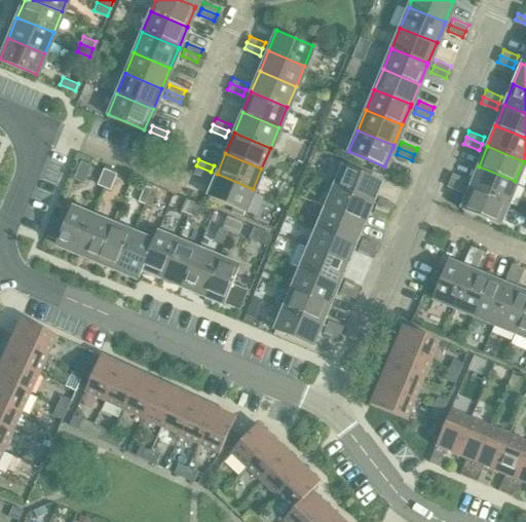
[(371,200),(379,179),(343,163),(334,185),(371,200)]
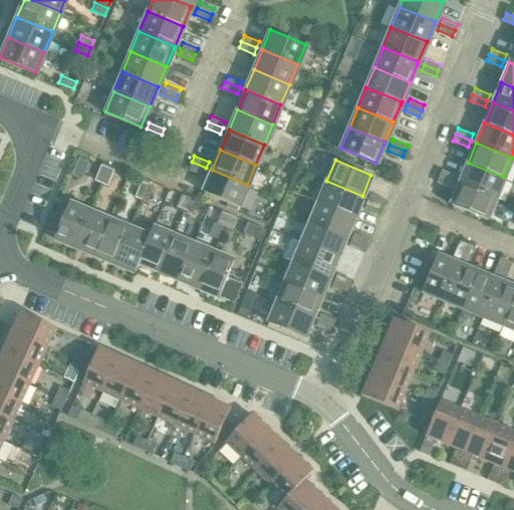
[(206,168),(192,162),(189,168),(204,174),(206,168)]
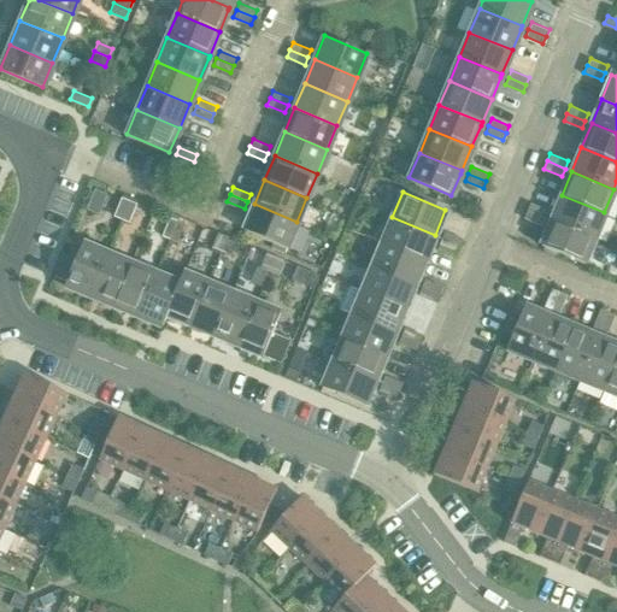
[(594,236),(604,212),(562,195),(552,219),(594,236)]
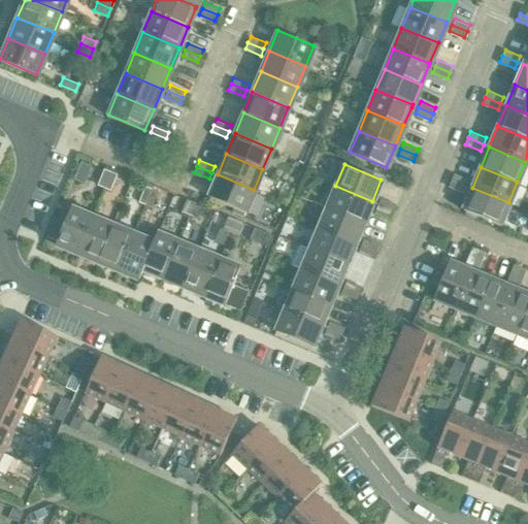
[(103,186),(110,170),(103,168),(97,183),(103,186)]
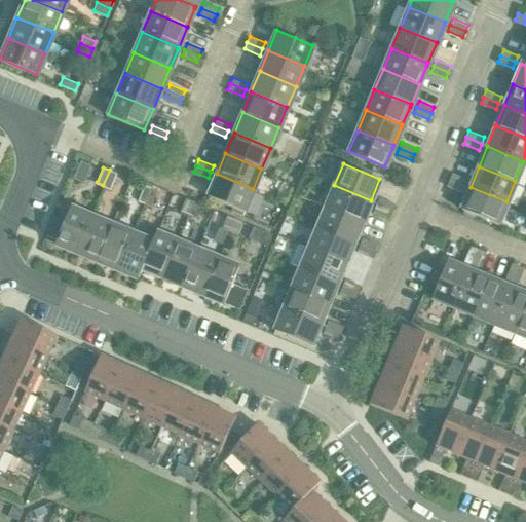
[(110,187),(116,173),(110,170),(103,185),(110,187)]
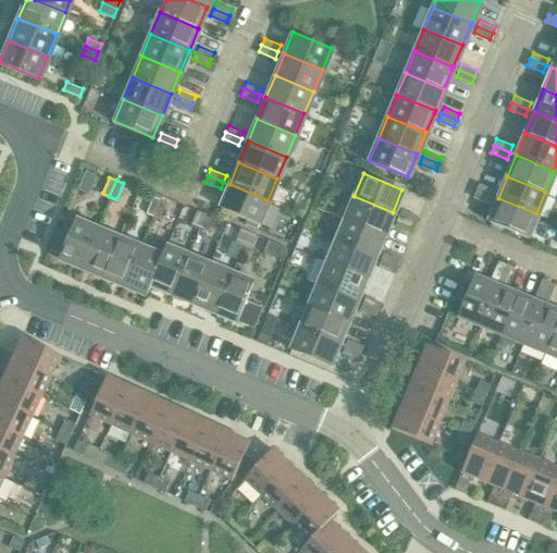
[(494,188),(479,182),(475,188),(492,195),(494,188)]
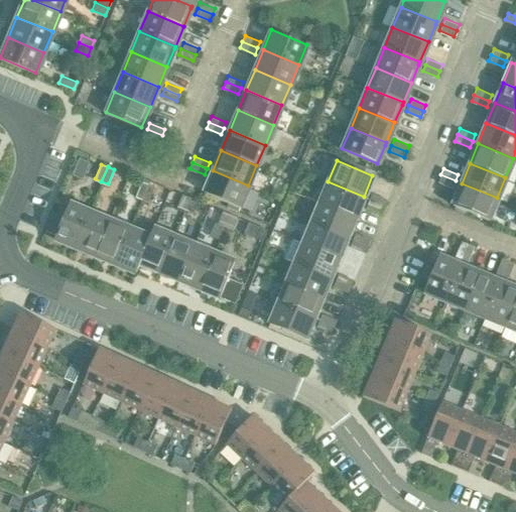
[(240,206),(248,185),(213,170),(204,192),(240,206)]
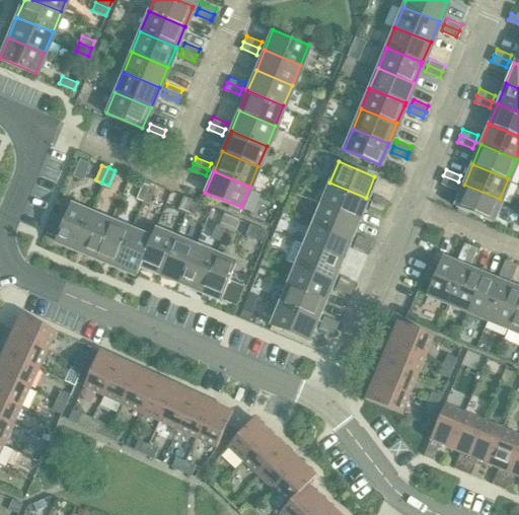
[(455,189),(458,181),(443,175),(441,181),(455,189)]
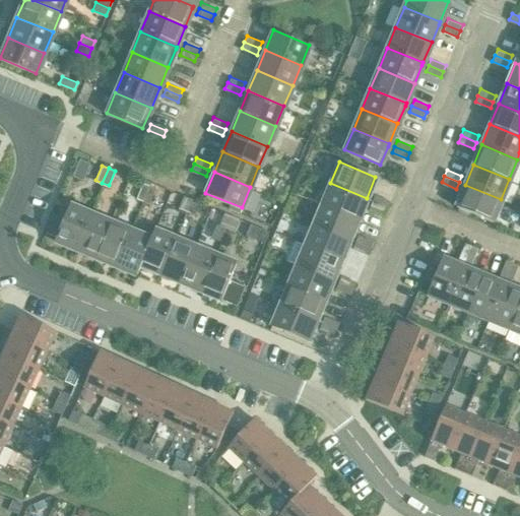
[(142,199),(149,185),(142,182),(136,197),(142,199)]
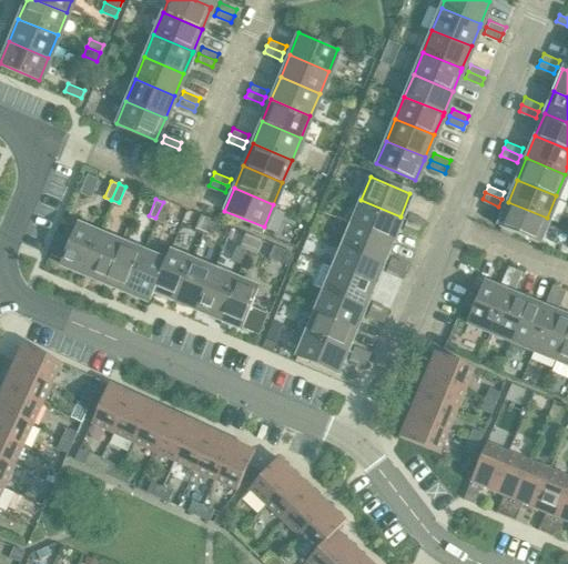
[(391,239),(399,219),(401,217),(361,200),(352,222),(391,239)]
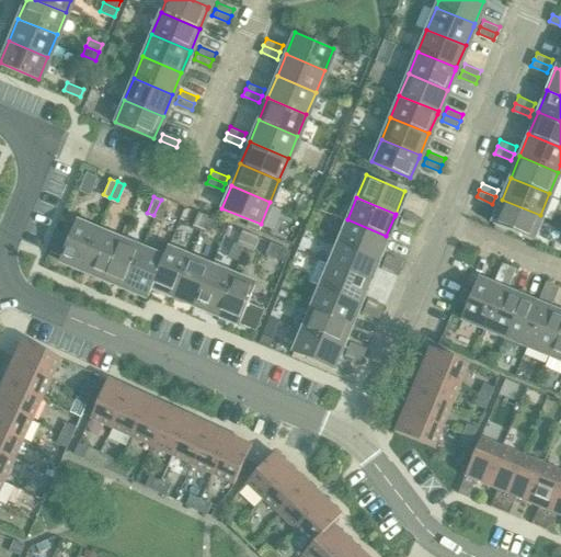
[(160,218),(168,202),(161,200),(153,215),(160,218)]
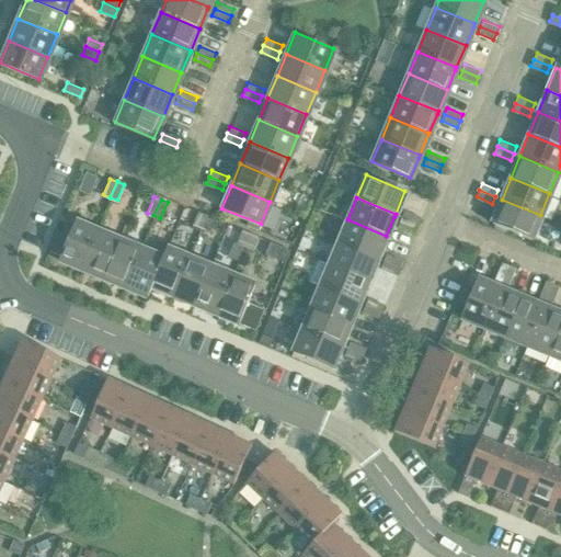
[(530,238),(540,215),(502,200),(492,222),(530,238)]
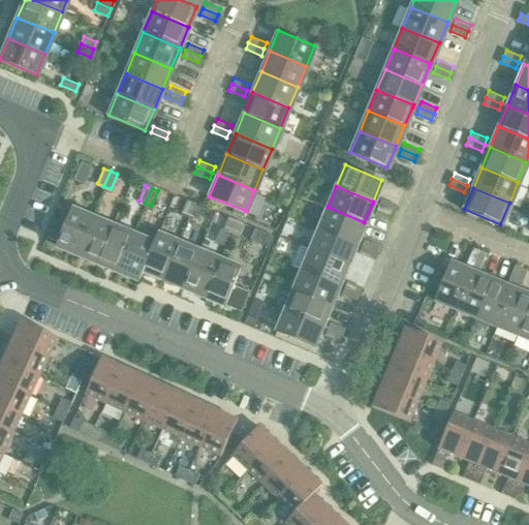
[(189,214),(194,201),(187,197),(182,211),(189,214)]
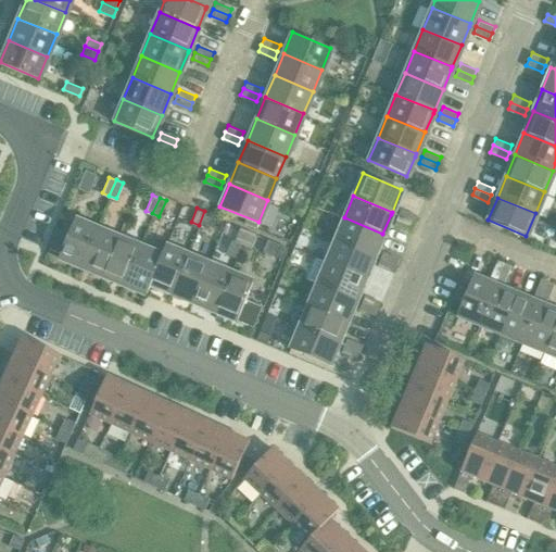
[(414,221),(417,214),(401,208),(397,214),(414,221)]
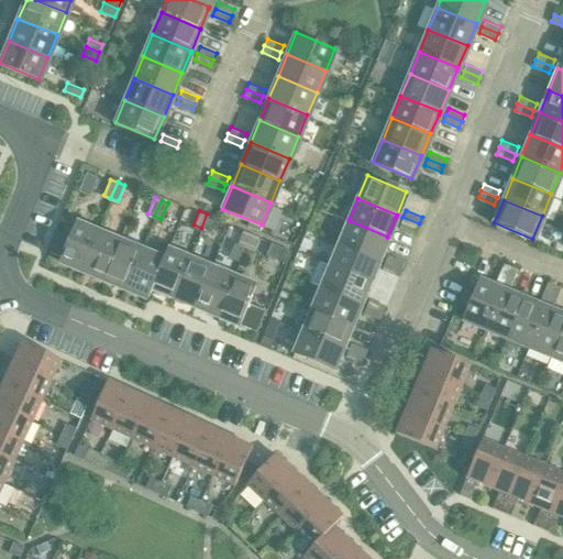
[(209,231),(214,217),(207,214),(201,228),(209,231)]
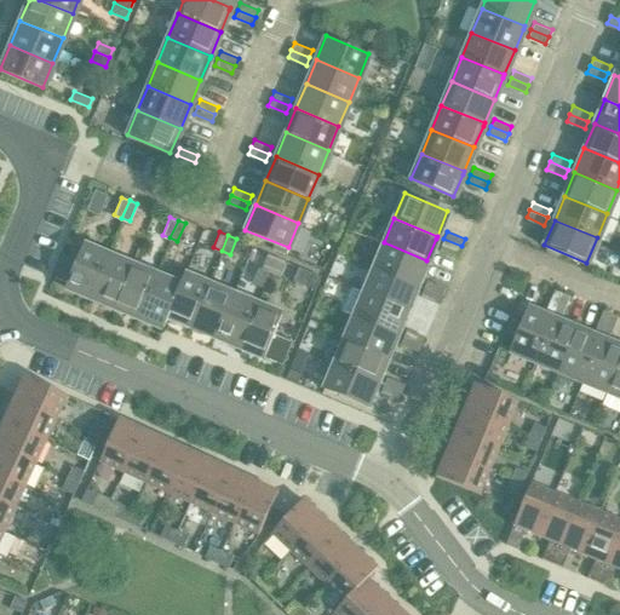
[(458,253),(461,246),(443,239),(441,246),(458,253)]
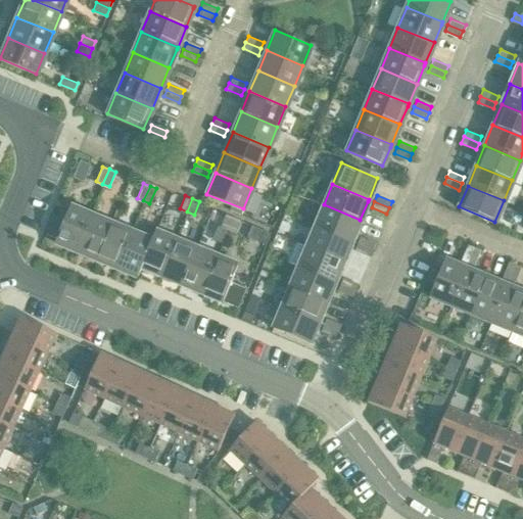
[(75,249),(90,213),(69,204),(54,240),(75,249)]
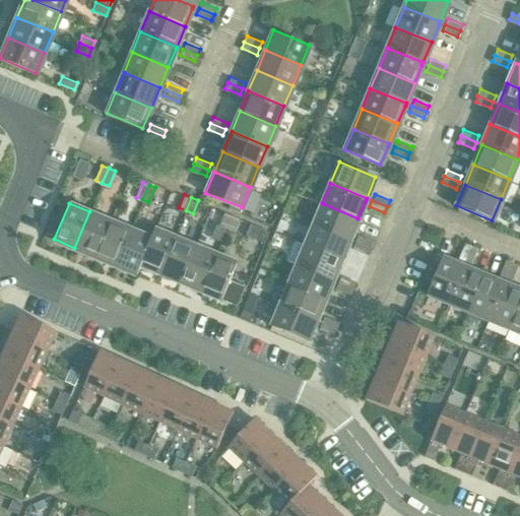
[(349,238),(358,218),(322,203),(314,223),(349,238)]
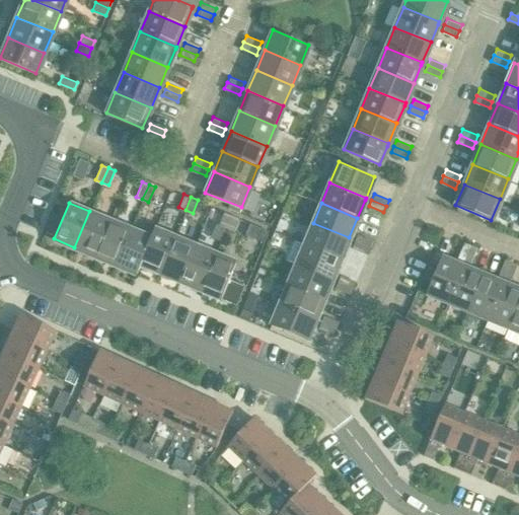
[(94,255),(109,219),(89,211),(74,247),(94,255)]
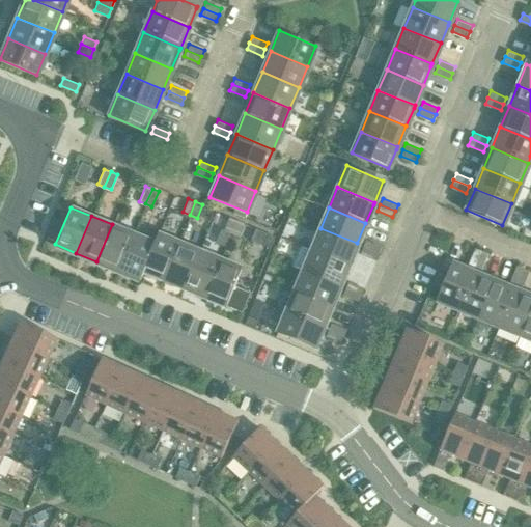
[(231,231),(236,219),(228,216),(223,228),(231,231)]
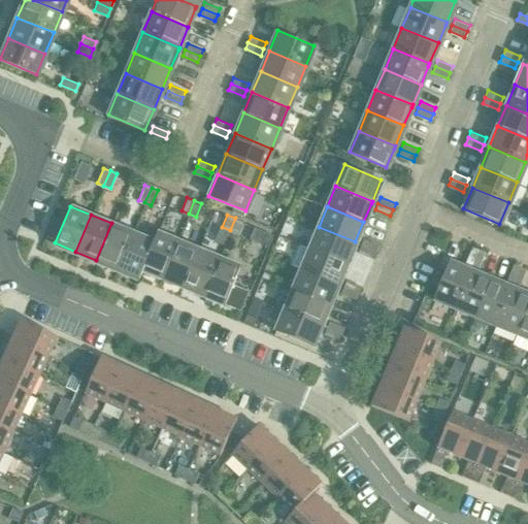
[(237,233),(242,221),(235,218),(230,230),(237,233)]
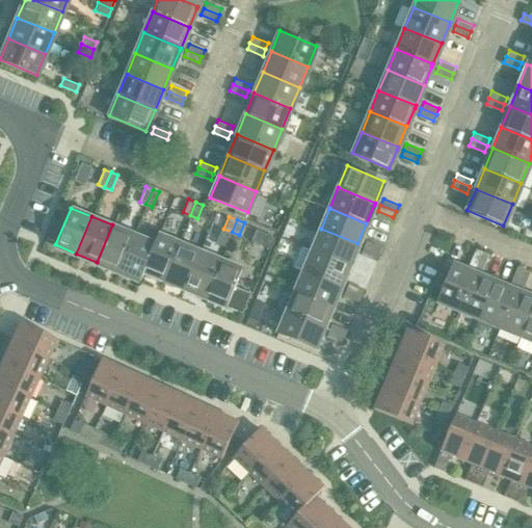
[(117,270),(133,234),(112,225),(97,262),(117,270)]
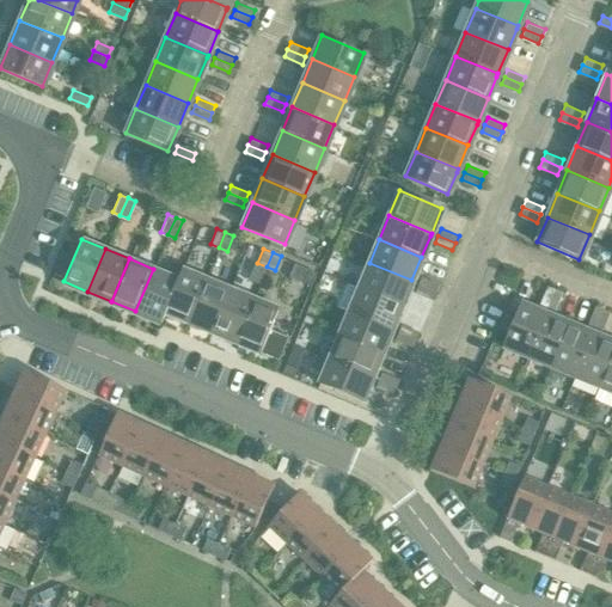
[(402,304),(410,283),(411,280),(369,263),(360,287),(402,304)]
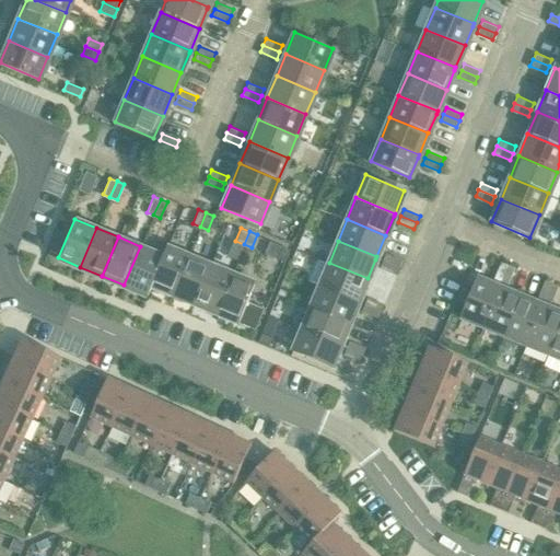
[(172,293),(188,255),(165,245),(162,255),(146,294),(147,294),(151,285),(172,293)]
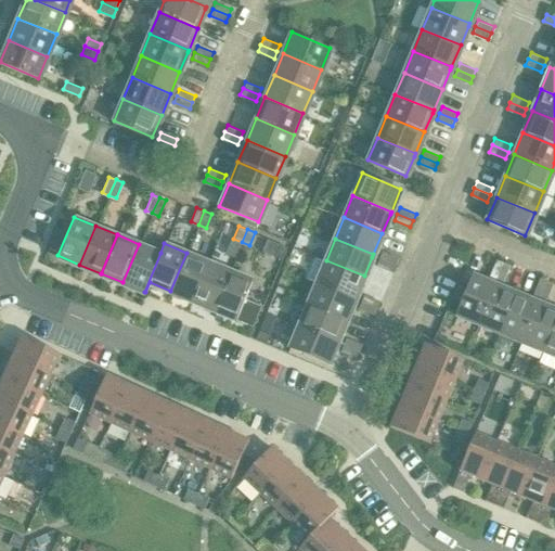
[(160,253),(139,244),(123,282),(144,292),(160,253)]
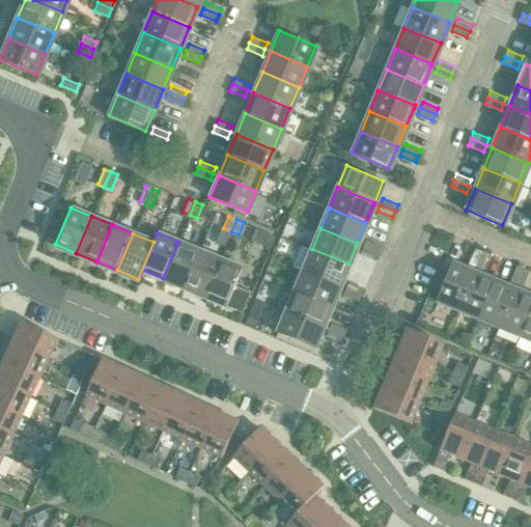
[(379,252),(381,246),(365,240),(363,246),(379,252)]
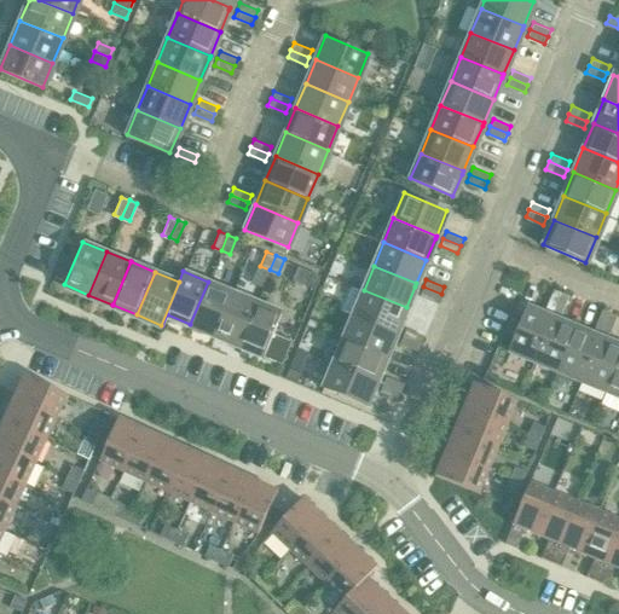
[(214,334),(232,291),(208,282),(190,324),(214,334)]
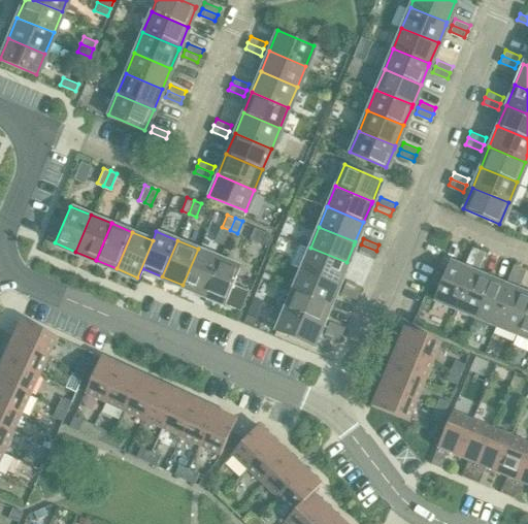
[(347,262),(310,248),(300,243),(292,263),(301,267),(337,283),(347,262)]
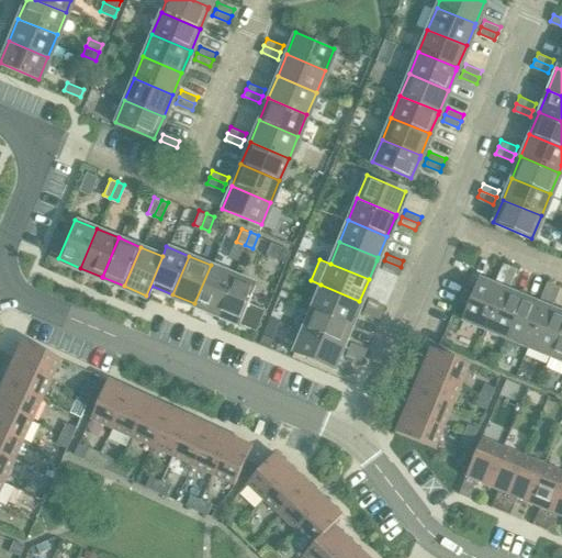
[(397,274),(401,267),(384,260),(381,267),(397,274)]
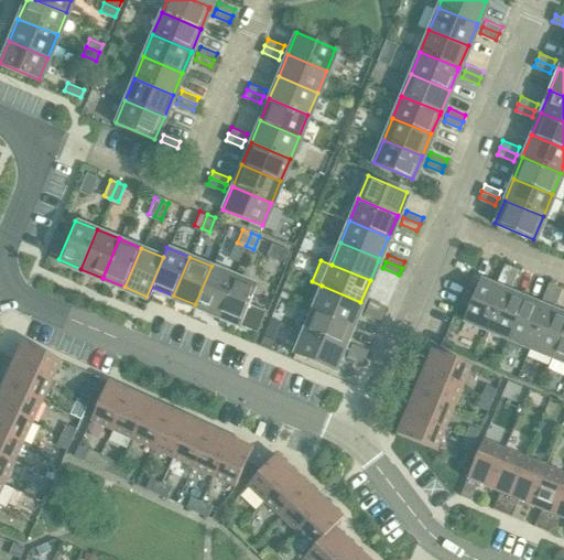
[(505,282),(511,266),(505,262),(497,279),(505,282)]
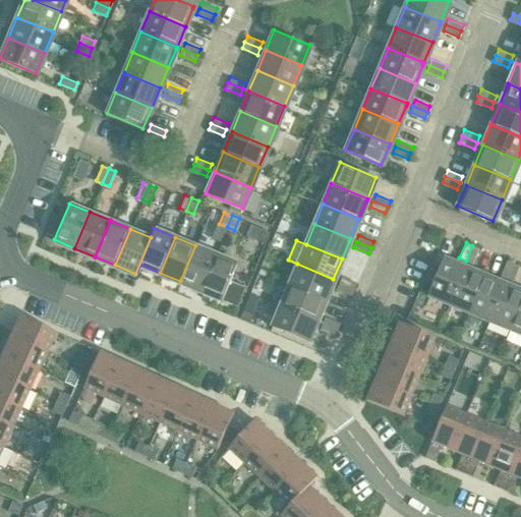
[(200,290),(216,253),(195,245),(180,281),(200,290)]
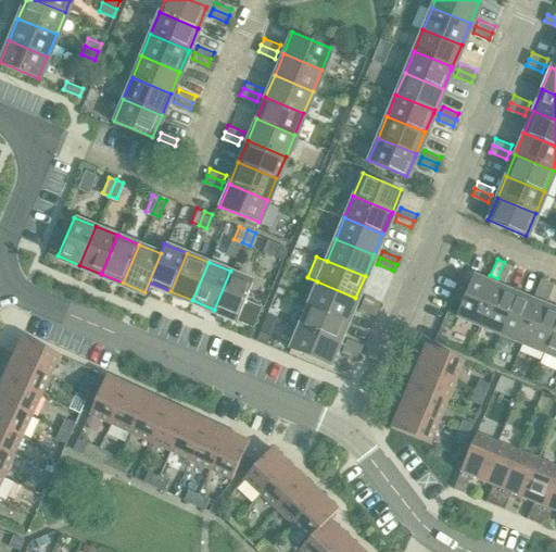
[(504,280),(510,264),(504,262),(497,278),(504,280)]
